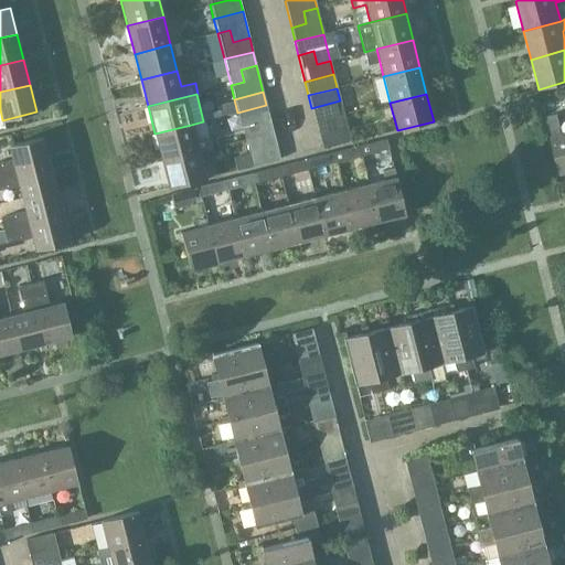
[(330,118),(343,115),(340,100),(311,108),(318,135),(333,131),(330,118)]
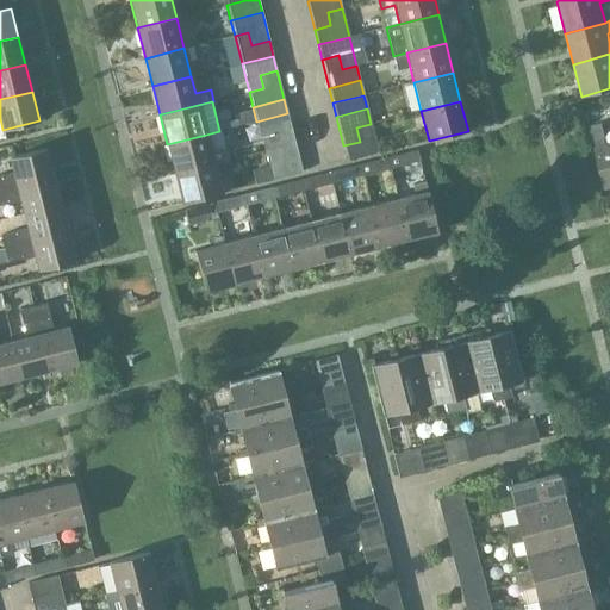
[(260,136),(291,128),(287,113),(256,122),(260,136)]
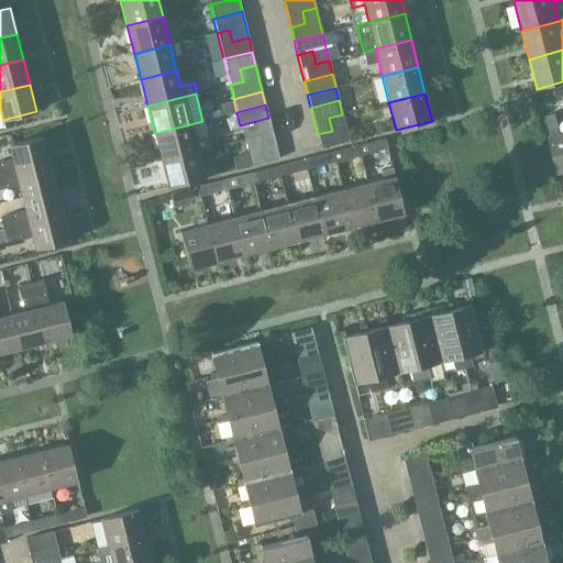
[(562,172),(562,132),(560,134),(554,113),(544,116),(550,136),(549,138),(558,174),(562,172)]
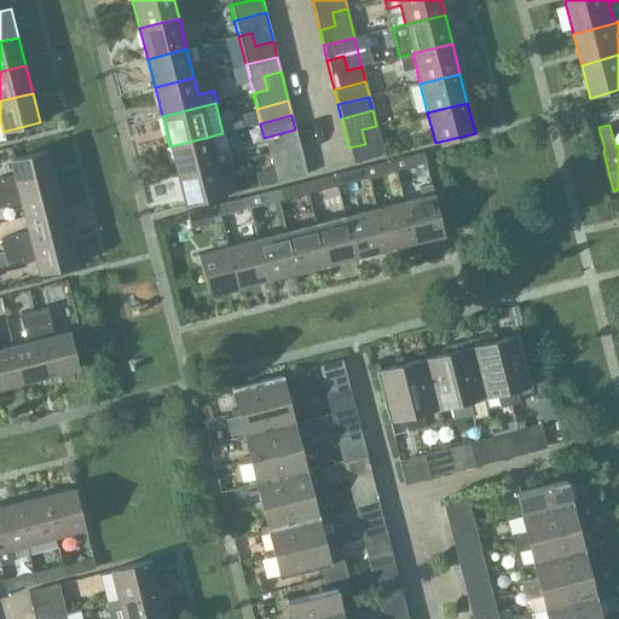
[(365,144),(348,148),(353,163),(383,156),(376,126),(362,129),(365,144)]
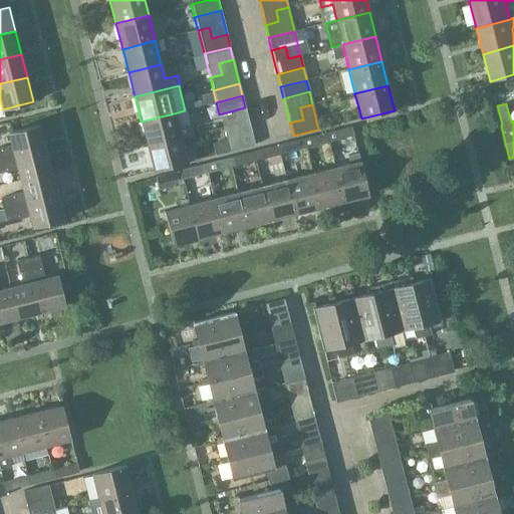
[(237,136),(251,132),(245,107),(219,114),(222,126),(234,123),(237,136)]
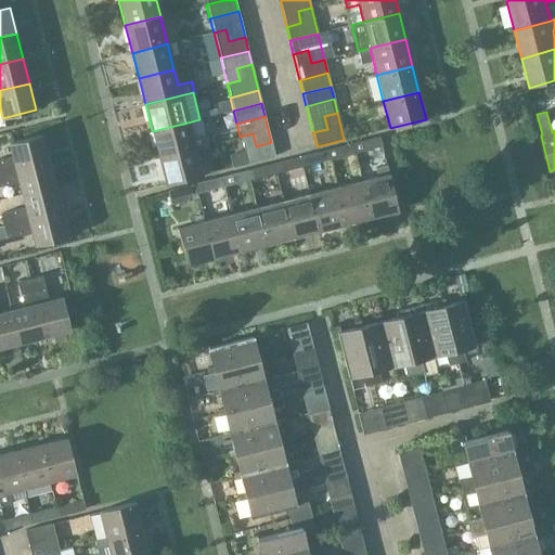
[(158,157),(194,149),(208,144),(205,134),(191,138),(188,123),(152,131),(158,157)]
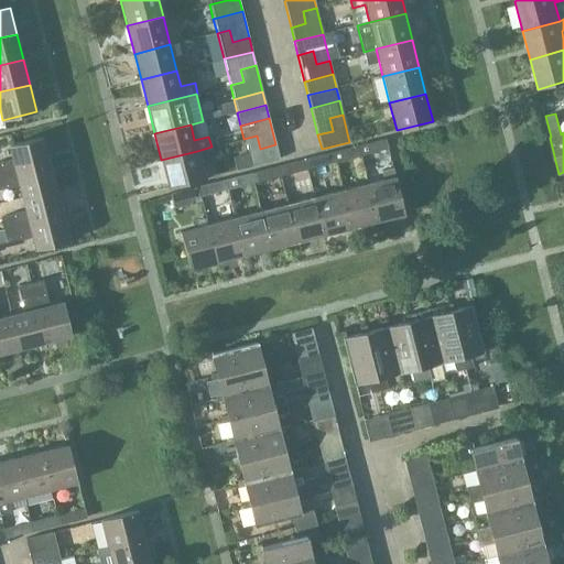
[(275,144),(260,149),(257,136),(243,139),(250,167),(279,160),(275,144)]
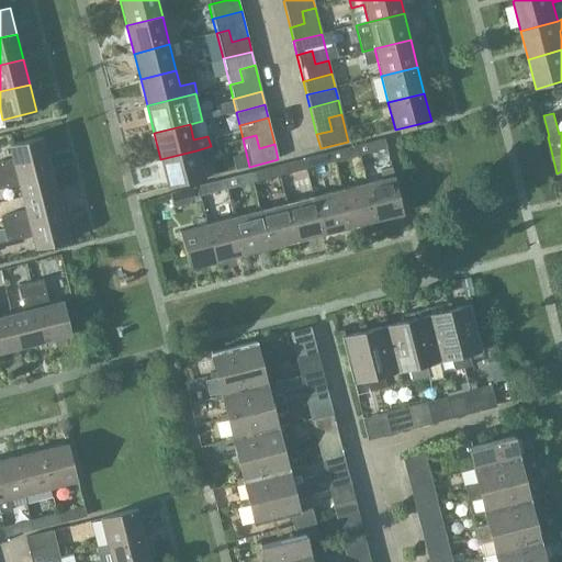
[(0,175),(48,163),(42,136),(9,144),(12,158),(0,160),(0,175)]
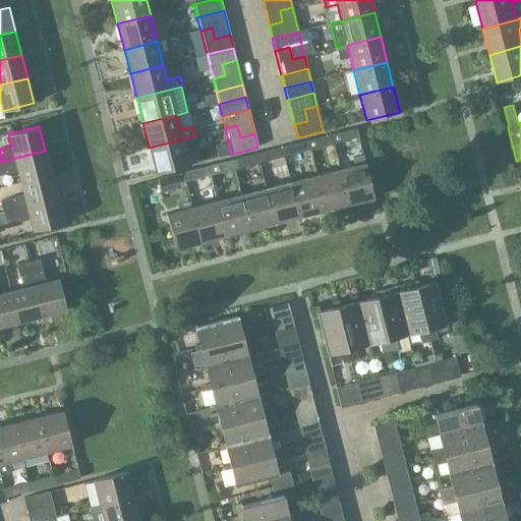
[(331,134),(333,143),(358,137),(356,128),(331,134)]
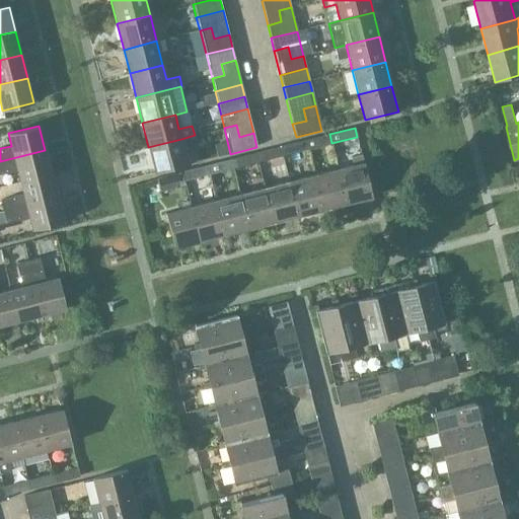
[(308,149),(331,143),(329,134),(306,140),(308,149)]
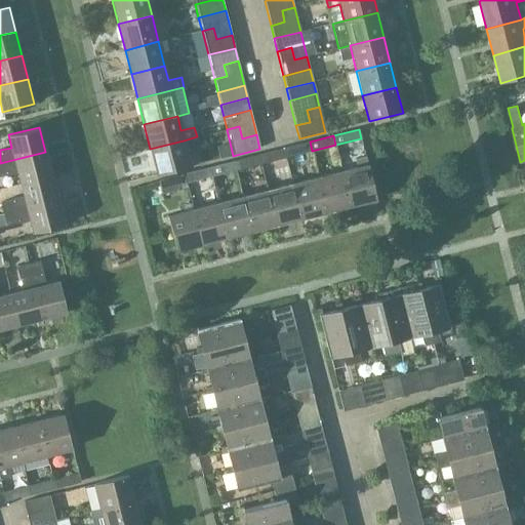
[(184,140),(150,149),(157,174),(201,164),(198,154),(188,156),(184,140)]
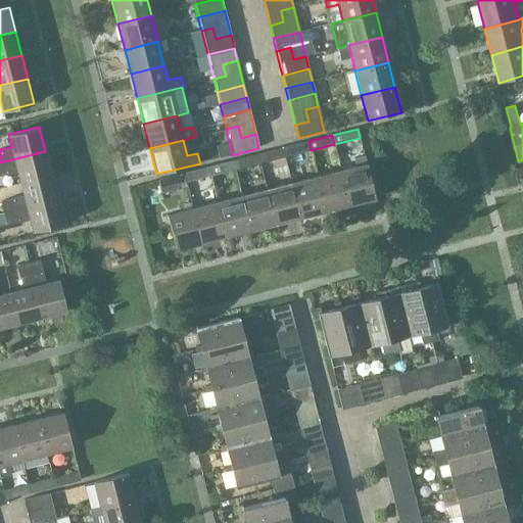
[(285,156),(311,150),(308,141),(283,148),(285,156)]
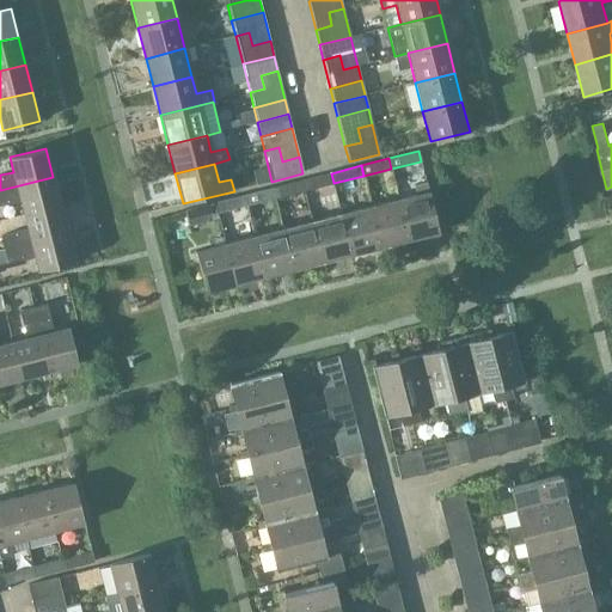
[(305,190),(334,183),(331,173),(303,181),(305,190)]
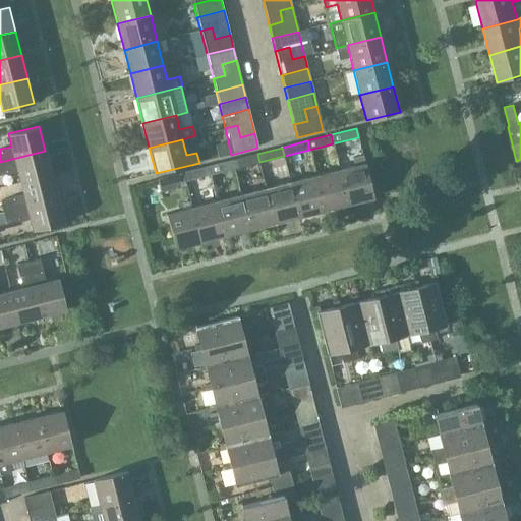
[(20,182),(51,174),(45,151),(0,162),(0,173),(17,169),(20,182)]
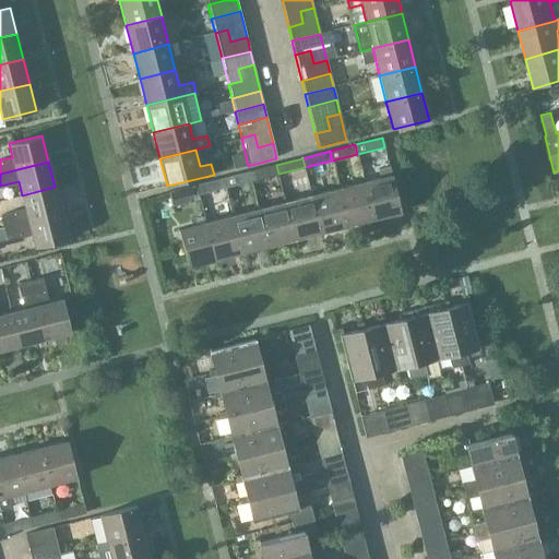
[(251,181),(278,174),(276,165),(249,171),(251,181)]
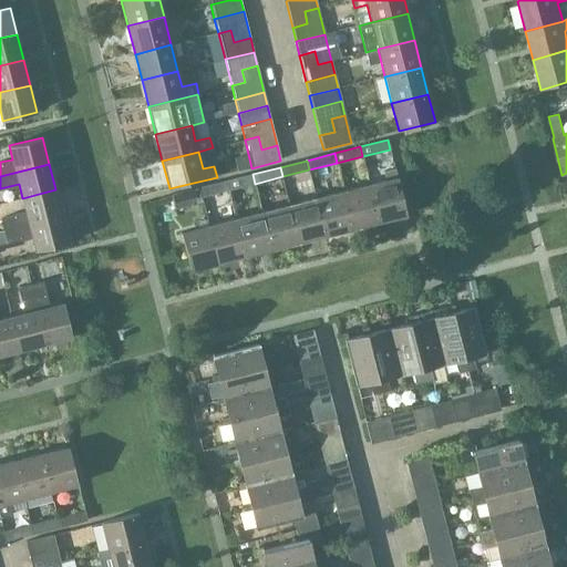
[(369,185),(378,222),(406,214),(397,177),(394,168),(383,171),(385,181),(369,185)]
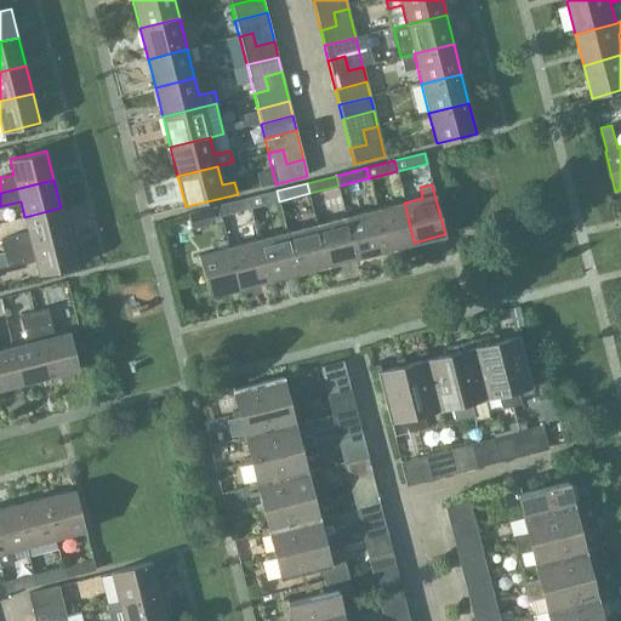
[(250,209),(279,201),(277,191),(248,198),(250,209)]
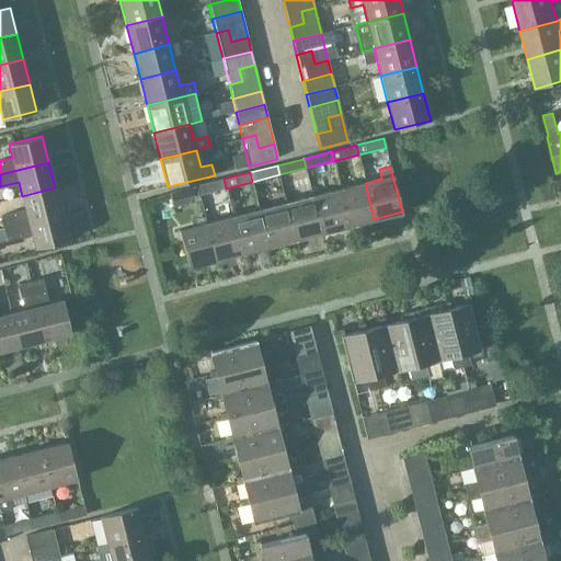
[(198,196),(226,189),(224,179),(196,185),(198,196)]
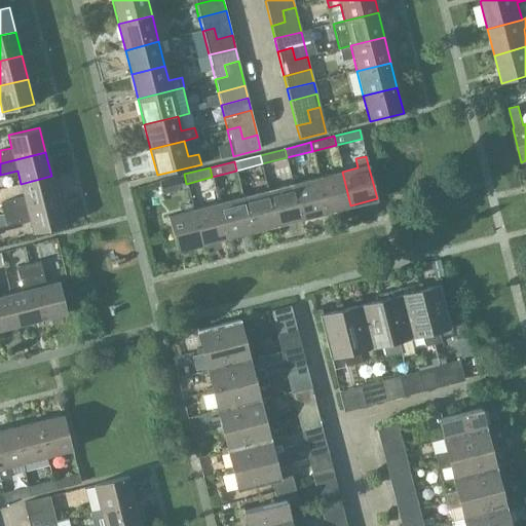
[(326,212),(350,205),(342,172),(317,178),(326,212)]
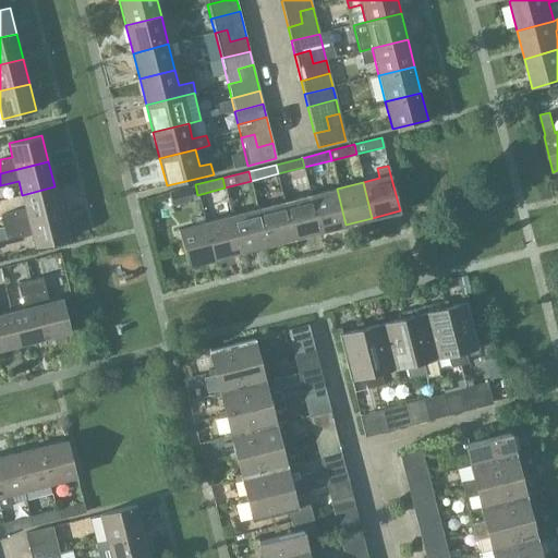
[(189,196),(197,195),(195,184),(168,191),(172,206),(190,202),(189,196)]
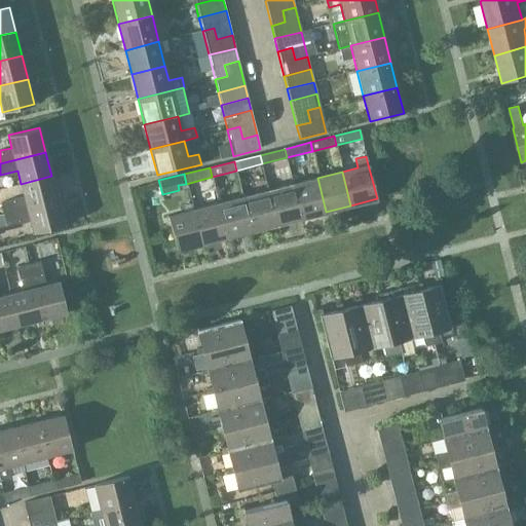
[(4,214),(58,200),(51,176),(21,184),(24,195),(1,201),(4,214)]
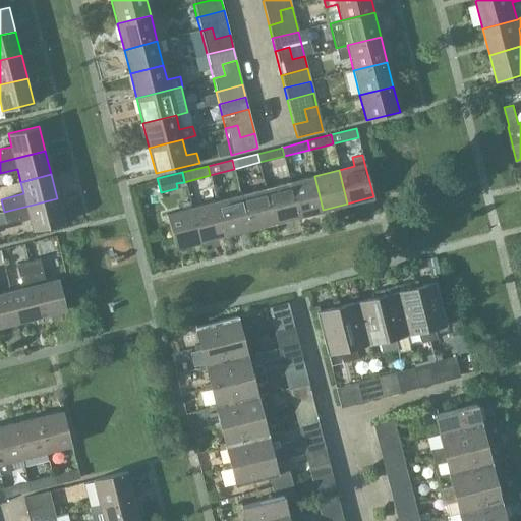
[(298,216),(323,210),(314,176),(289,182),(298,216)]
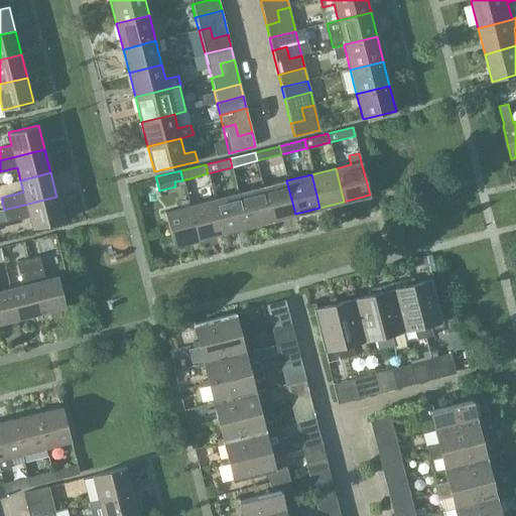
[(270,220),(262,186),(261,180),(251,182),(253,189),(237,194),(246,227),(270,220)]
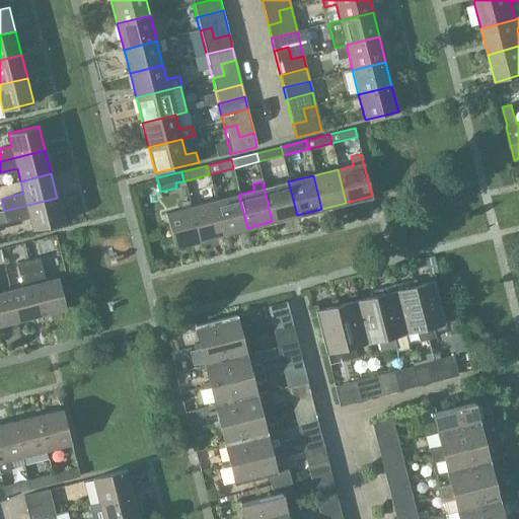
[(272,221),(297,215),(288,181),(264,188),(272,221)]
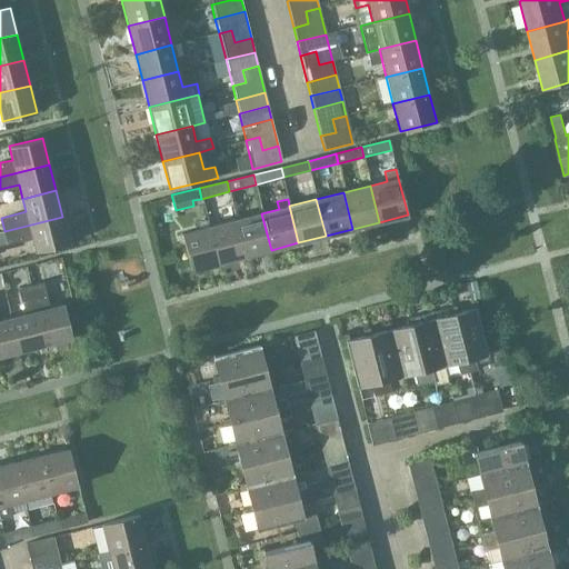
[(245,257),(271,250),(261,213),(236,220),(245,257)]
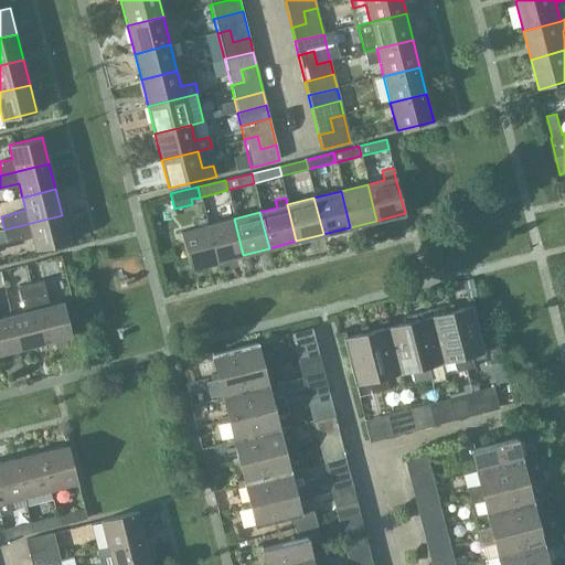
[(62,215),(4,230),(7,242),(32,235),(35,251),(68,242),(62,215)]
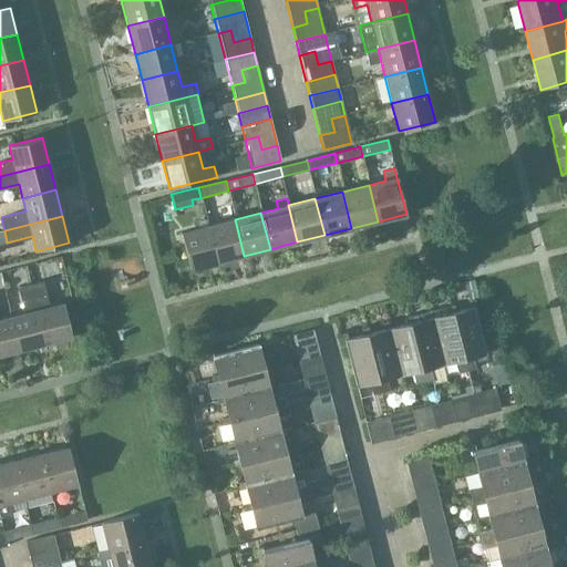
[(217,263),(208,226),(206,219),(195,222),(196,228),(181,233),(189,269),(217,263)]
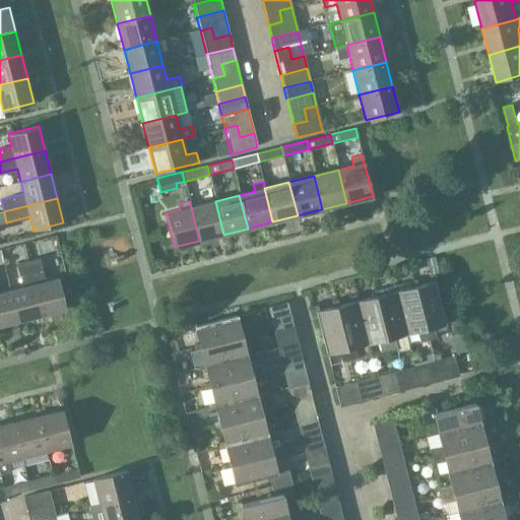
[(199,241),(223,235),(215,201),(191,207),(199,241)]
